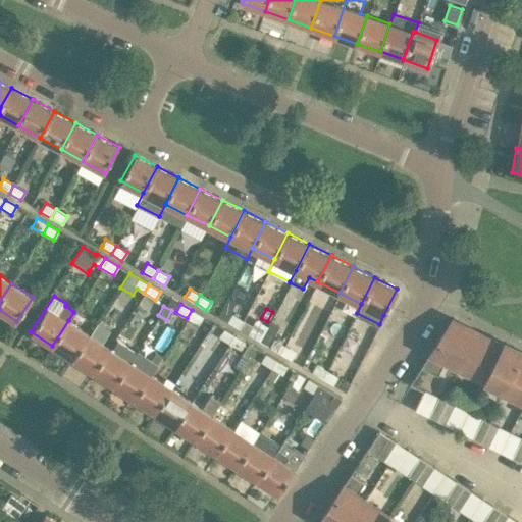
[(203,316),(192,310),(187,318),(198,325),(203,316)]
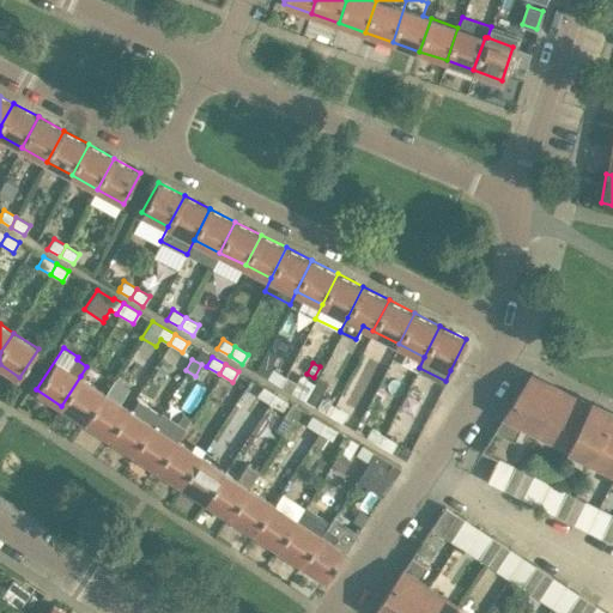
[(266,378),(277,384),(280,387),(286,377),(272,369),(266,378)]
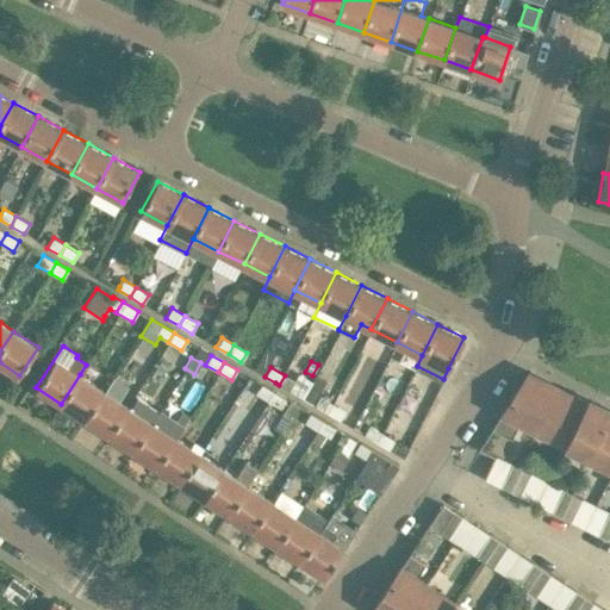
[(528,373),(492,428),(511,437),(520,421),(537,430),(558,387),(528,373)]
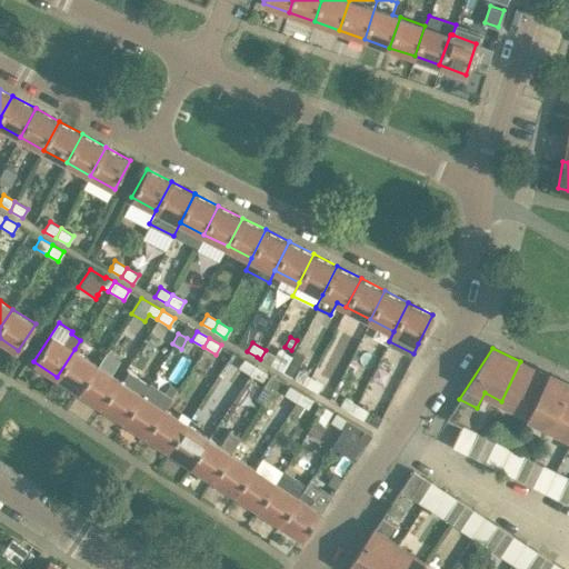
[(57,377),(79,391),(97,363),(75,349),(57,377)]
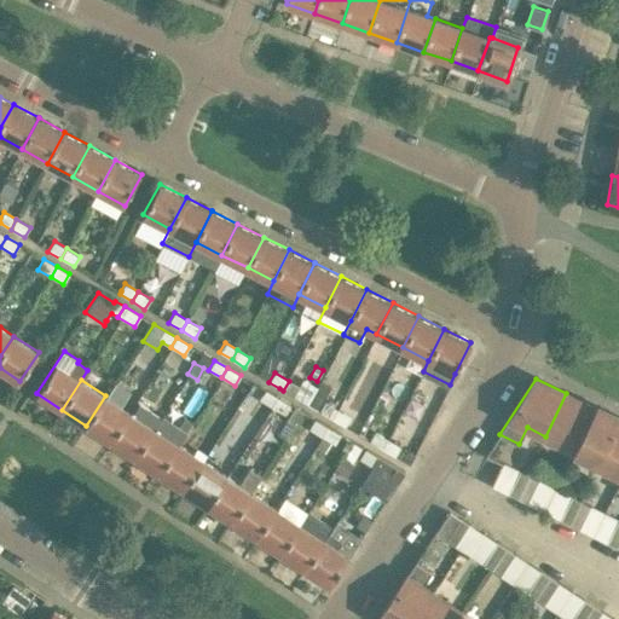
[(299,386),(289,381),(283,391),(299,399),(307,382),(302,380),(299,386)]
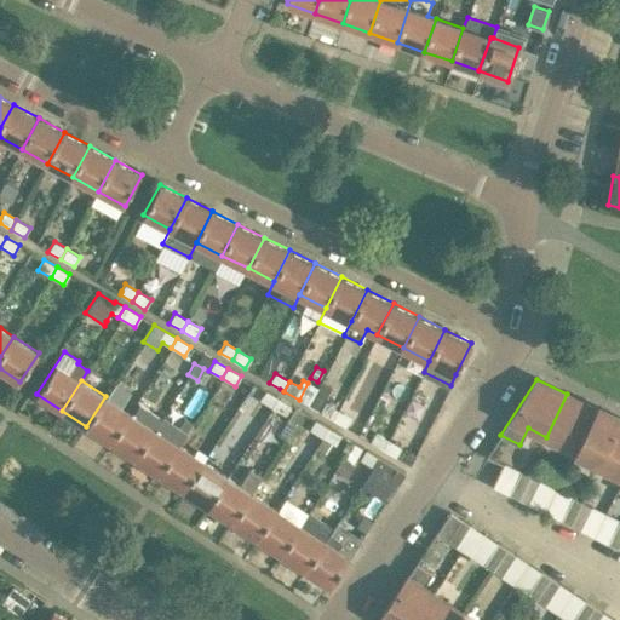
[(317,411),(329,389),(332,386),(321,380),(316,388),(308,383),(299,400),(317,411)]
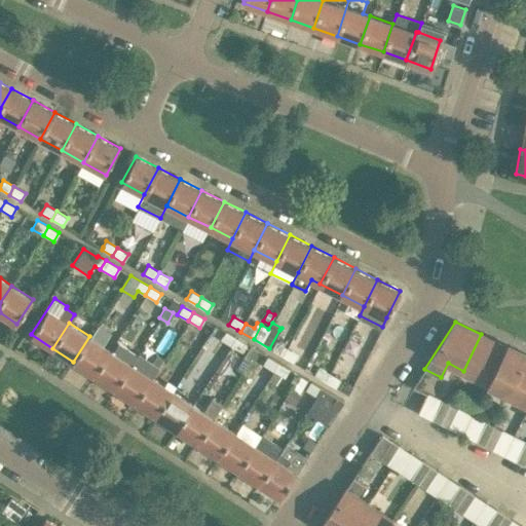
[(235,337),(224,331),(219,340),(230,346),(235,337)]
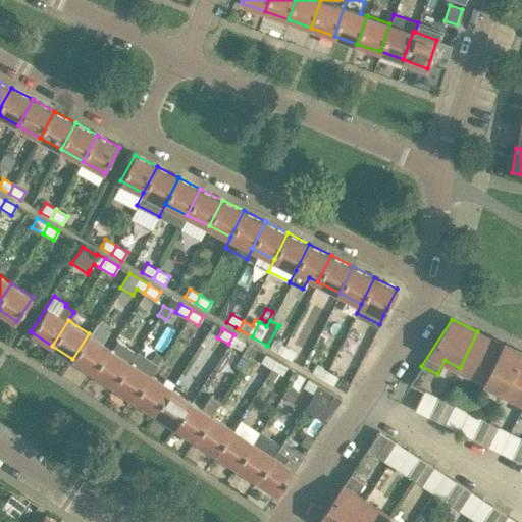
[(477,331),(460,368),(485,380),(505,343),(504,343),(503,345),(477,331)]
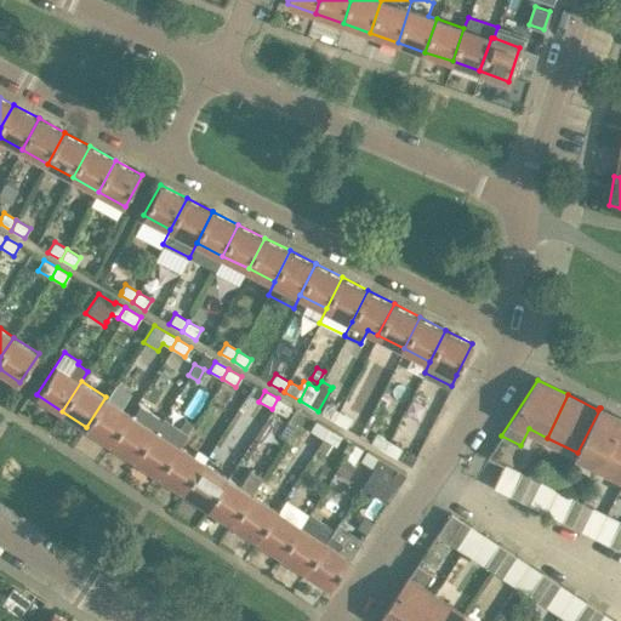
[(130,412),(106,397),(86,427),(110,443),(130,412)]
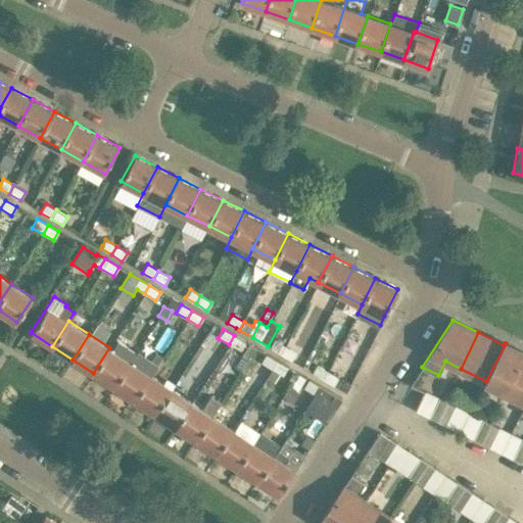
[(234,335),(229,344),(240,350),(245,342),(234,335)]
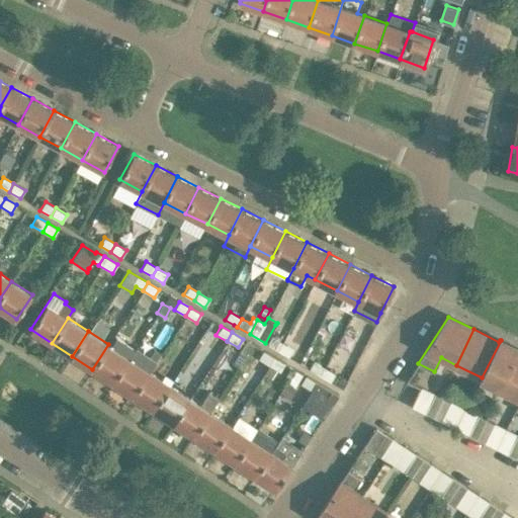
[(267,345),(277,351),(282,343),(272,336),(267,345)]
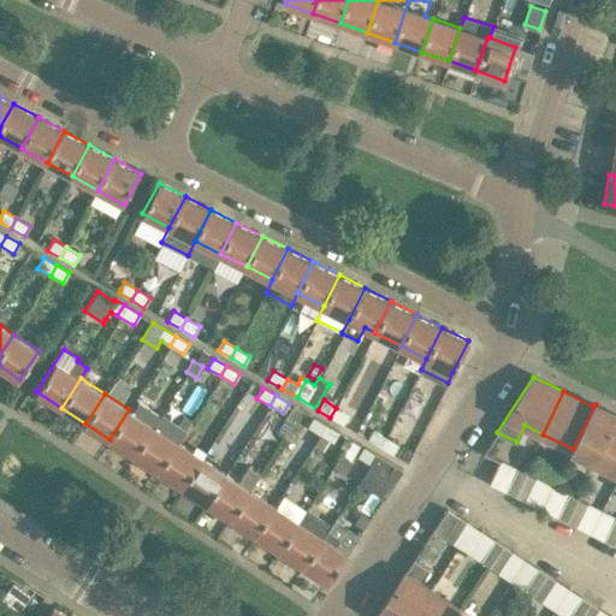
[(615,414),(596,404),(573,449),(597,461),(615,420),(615,414)]
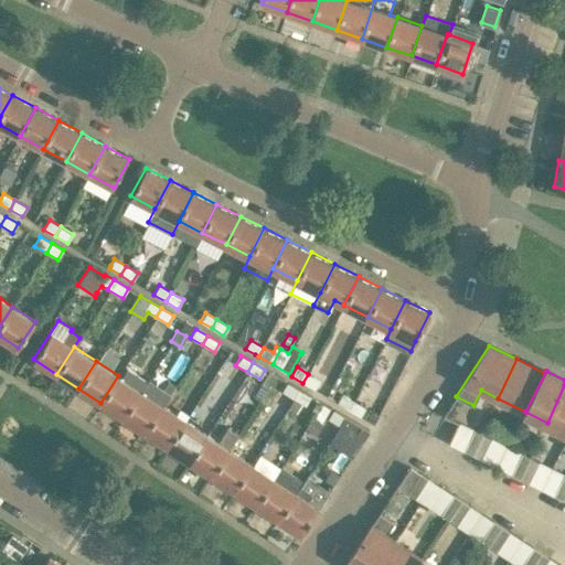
[(320,381),(308,374),(302,383),(315,390),(320,381)]
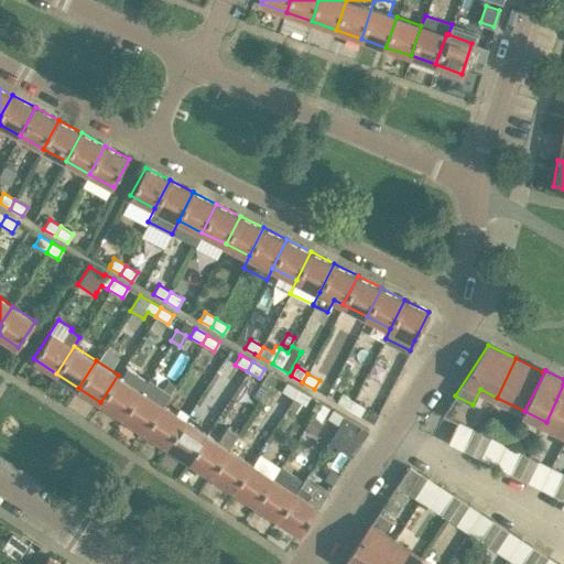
[(100,402),(122,416),(140,390),(118,375),(100,402)]
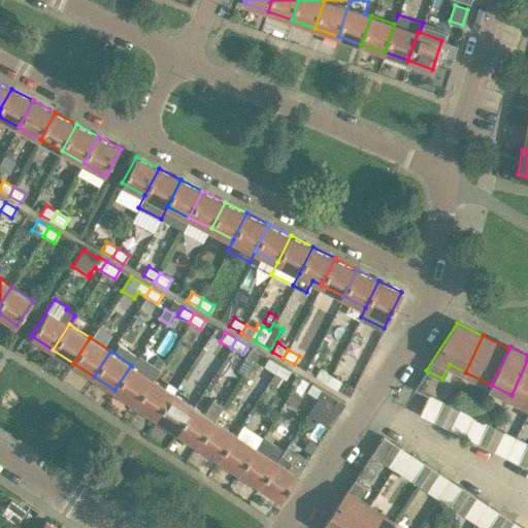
[(306,355),(299,367),(305,371),(312,358),(306,355)]
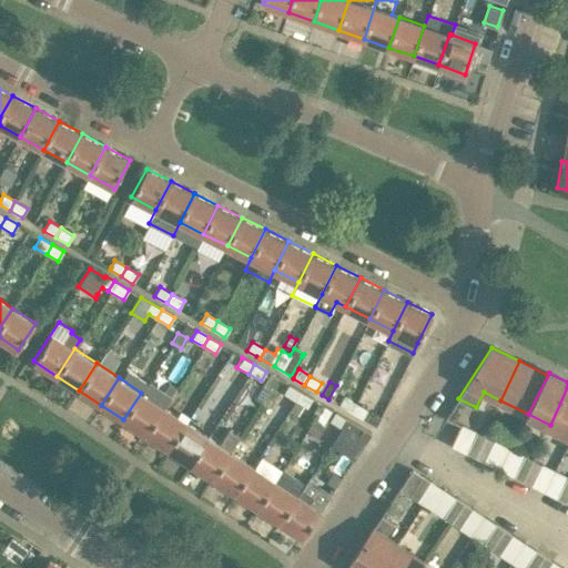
[(172,397),(178,388),(171,384),(164,393),(172,397)]
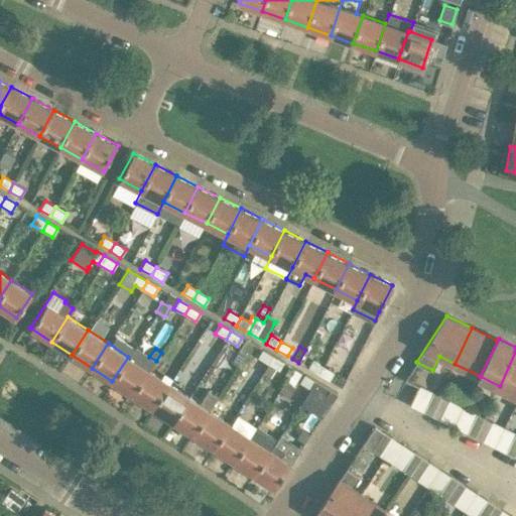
[(257,358),(268,364),(273,356),(262,350),(257,358)]
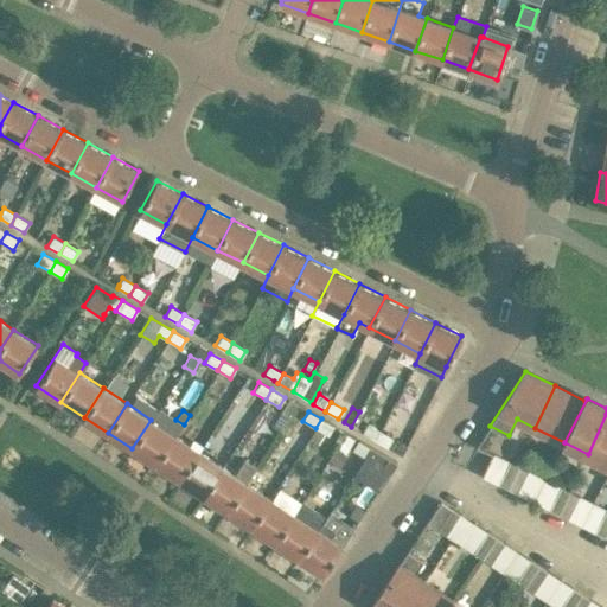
[(606,414),(588,454),(606,462),(606,414)]
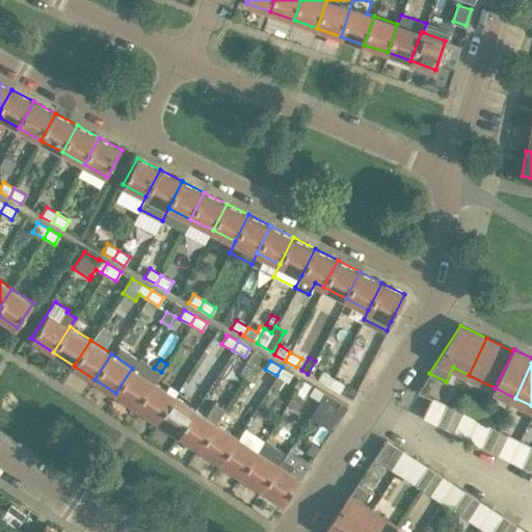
[(292,373),(282,367),(276,375),(283,379),(288,381),(292,373)]
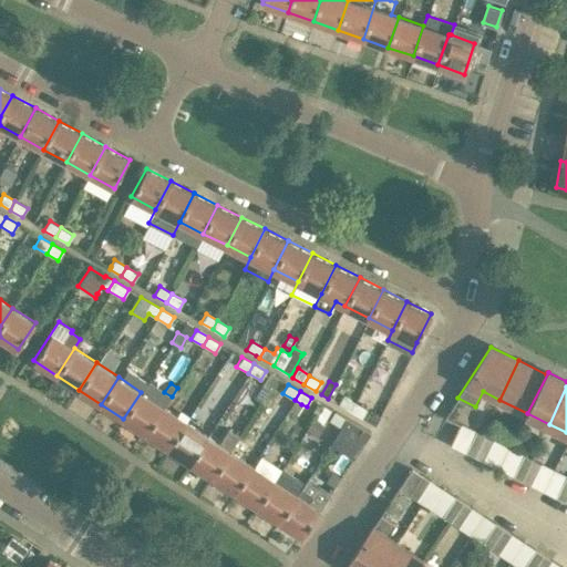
[(163,406),(141,392),(123,419),(145,433),(163,406)]
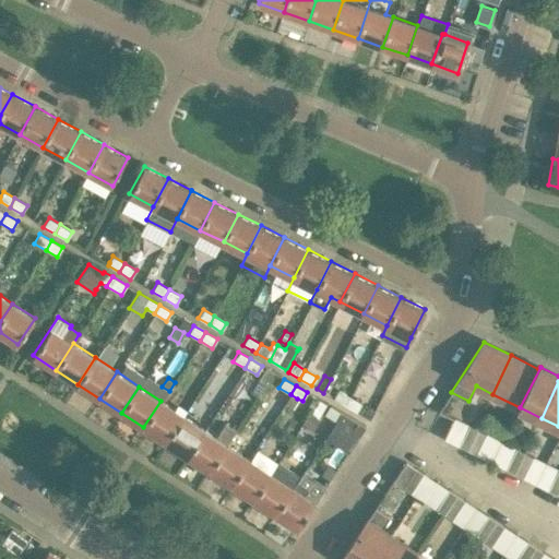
[(333,399),(345,405),(351,396),(339,390),(333,399)]
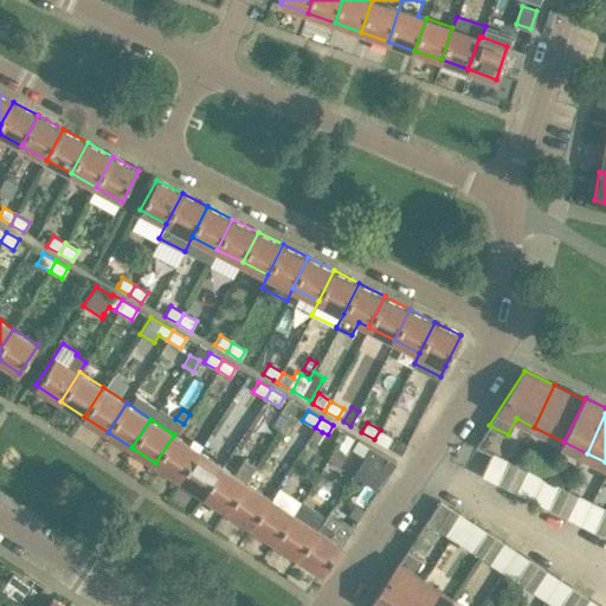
[(322,432),(315,427),(309,437),(316,442),(322,432)]
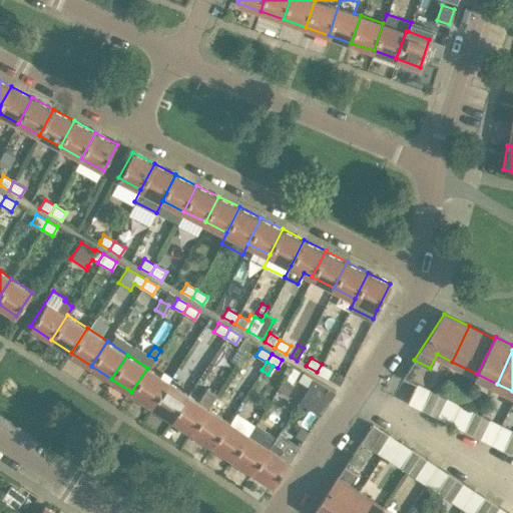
[(332,370),(322,364),(317,372),(327,379),(332,370)]
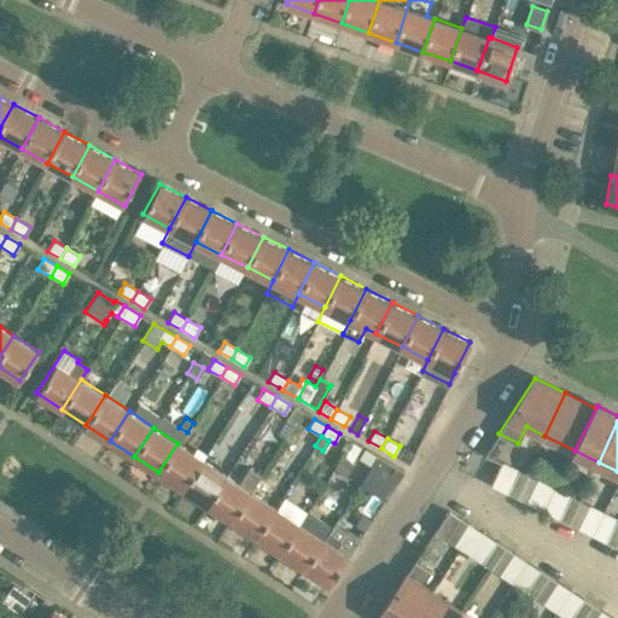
[(351,459),(359,447),(353,442),(345,454),(351,459)]
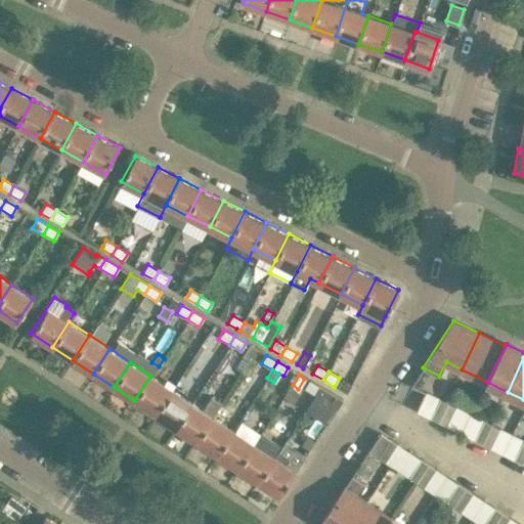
[(134,400),(155,413),(171,389),(150,376),(134,400)]
